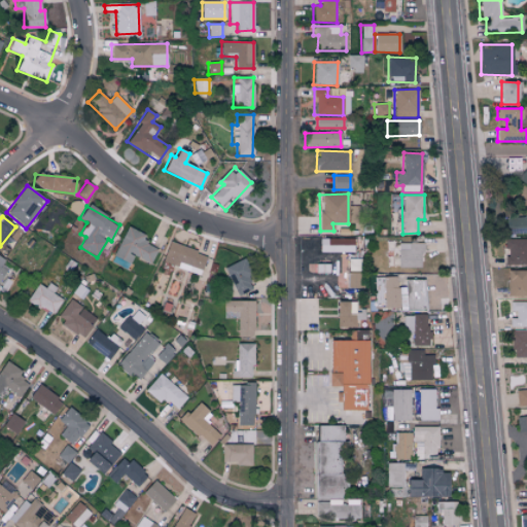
[(144,235),(127,226),(110,262),(127,270),(133,255),(150,264),(157,248),(141,241),(144,235)]
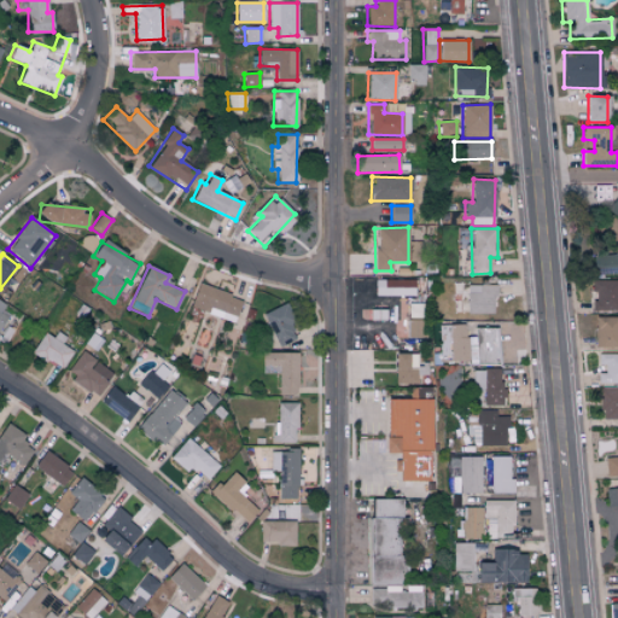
[(415,280),(374,279),(374,297),(414,297),(415,280)]
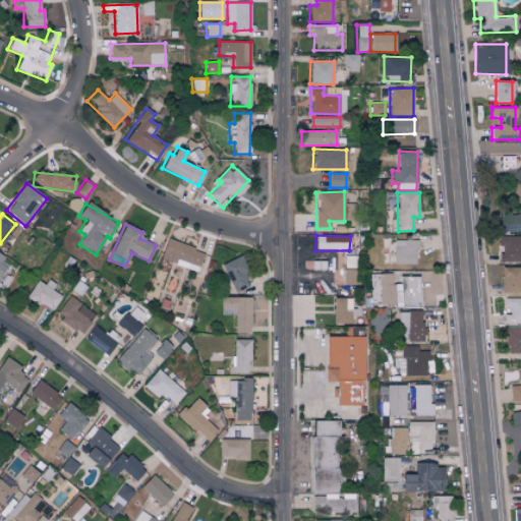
[(520,236),(500,236),(499,263),(520,263),(520,236)]
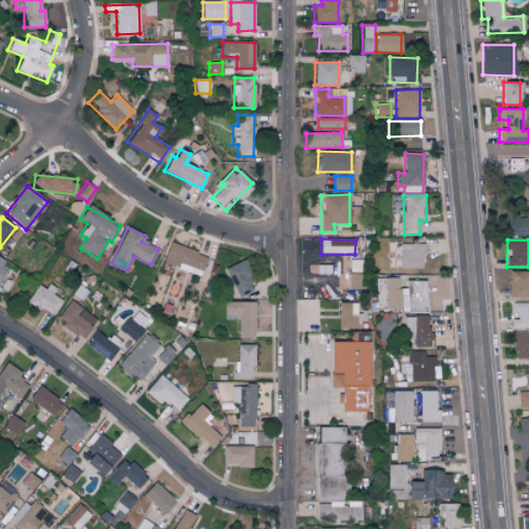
[(162,263),(200,276),(207,255),(168,244),(162,263)]
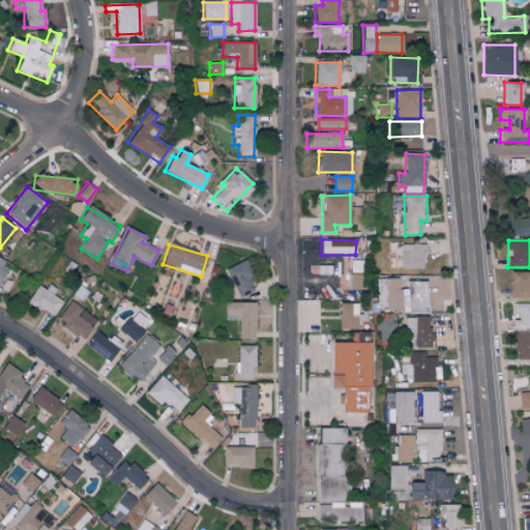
[(401,268),(424,268),(424,244),(401,244),(401,268)]
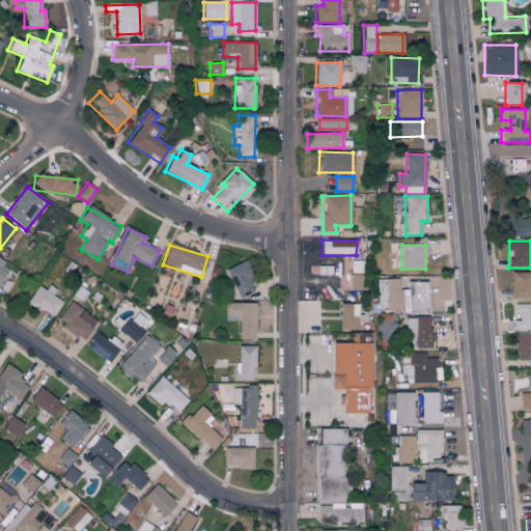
[(0,281),(8,263),(0,259),(0,281)]
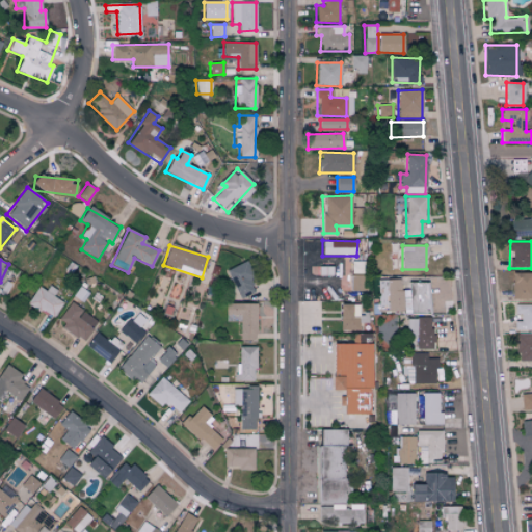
[(227,270),(239,299),(254,293),(249,285),(255,283),(245,261),(227,270)]
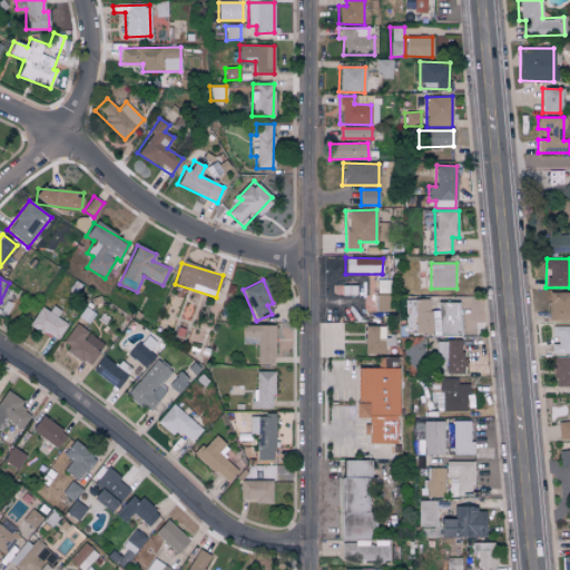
[(569,293),(549,292),(549,322),(569,322),(569,293)]
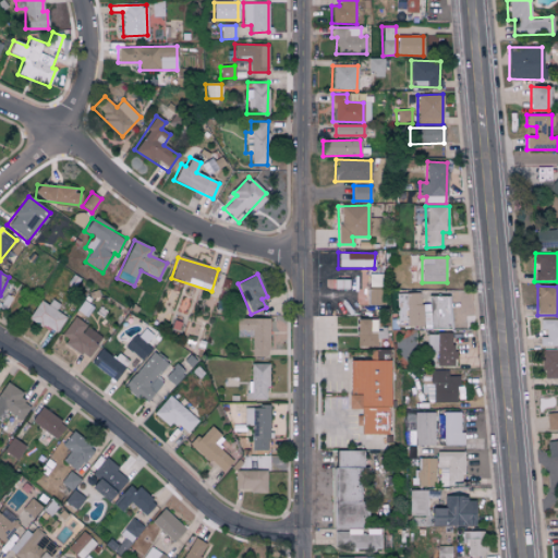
[(368,305),(384,305),(384,289),(367,289),(368,305)]
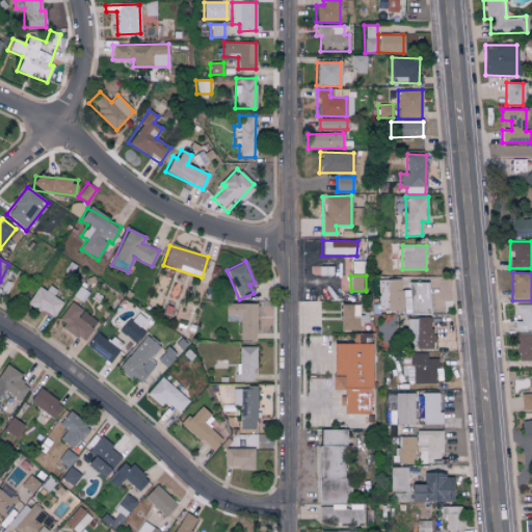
[(378,280),(379,302),(388,301),(388,312),(402,311),(403,314),(428,314),(427,282),(407,283),(407,290),(400,290),(400,280),(378,280)]
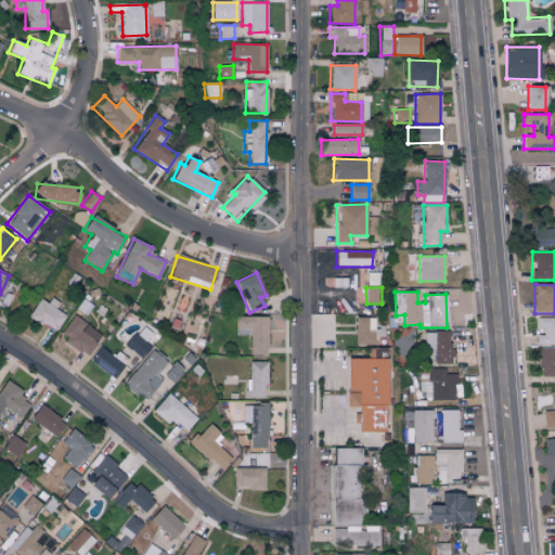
[(60,302),(51,298),(48,304),(38,298),(28,317),(55,332),(65,314),(55,309),(60,302)]
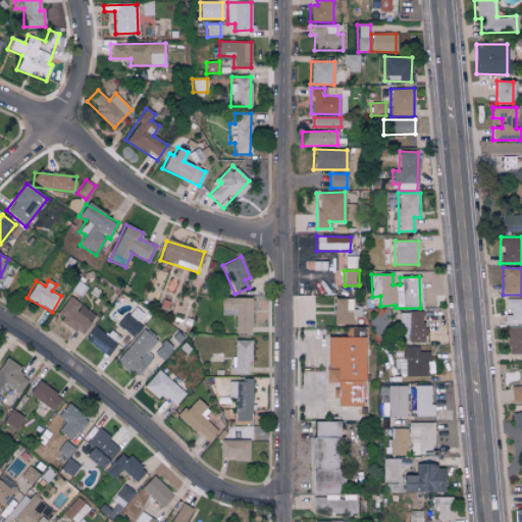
[(96,315),(68,296),(55,316),(82,334),(96,315)]
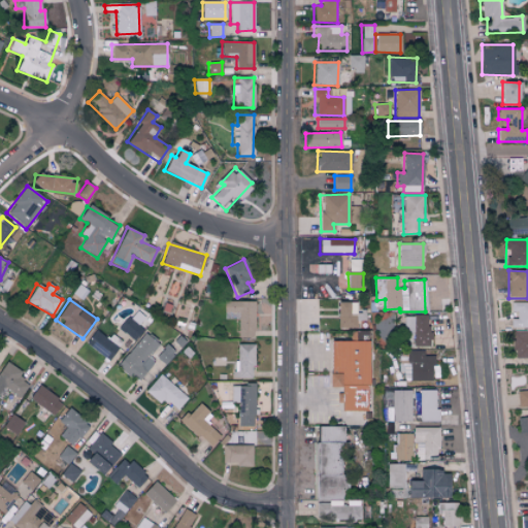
[(254,301),(224,301),(224,312),(237,312),(237,337),(254,337),(254,301)]
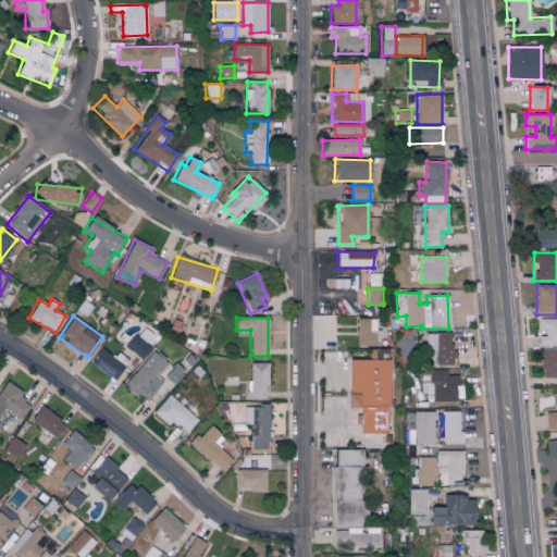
[(375,319),(356,319),(356,346),(375,346),(375,319)]
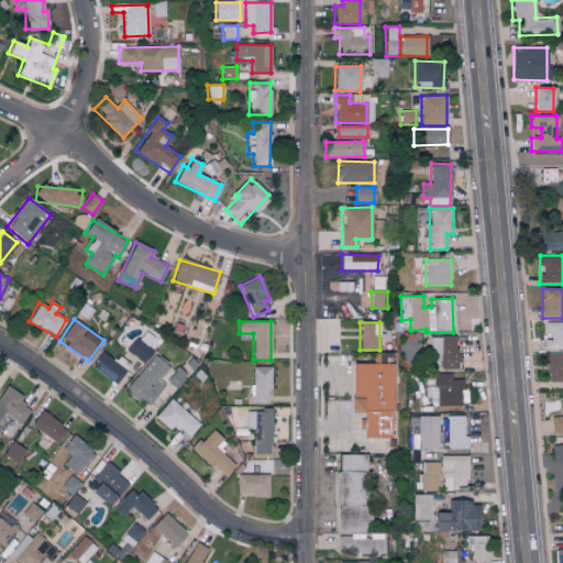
[(562,322),(544,322),(544,333),(547,333),(547,350),(562,349),(562,322)]
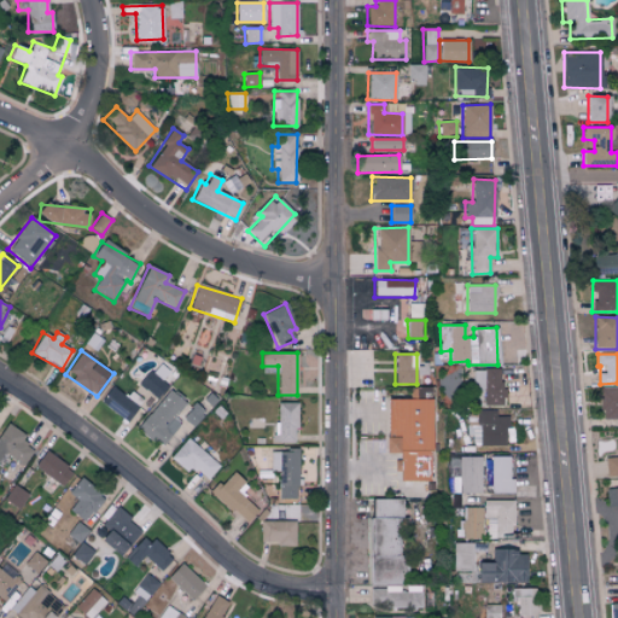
[(155,400),(174,378),(159,365),(151,373),(149,372),(138,383),(155,400)]
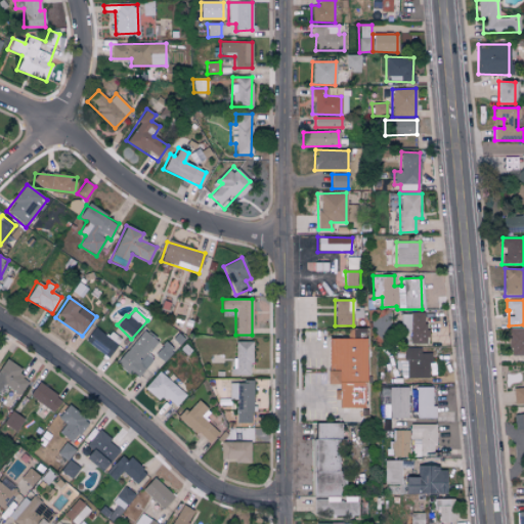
[(409,344),(425,344),(425,313),(400,313),(401,332),(409,332),(409,344)]
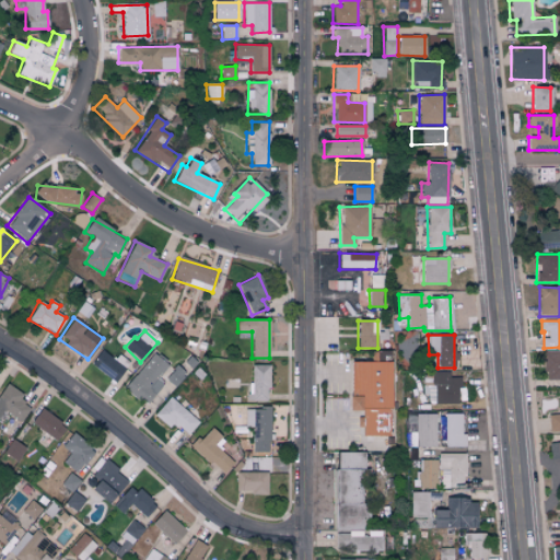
[(91,364),(115,383),(125,369),(101,350),(91,364)]
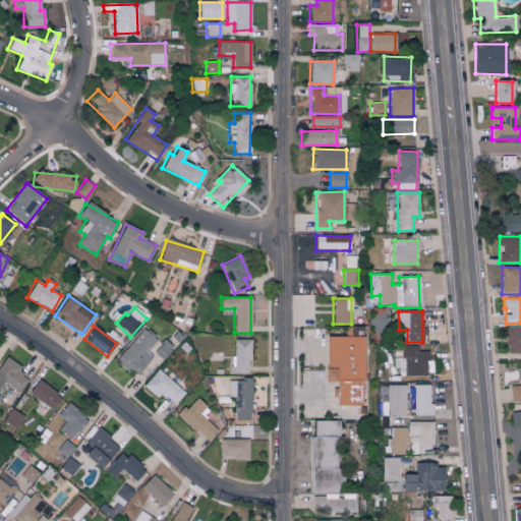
[(134,378),(152,358),(146,352),(156,341),(142,329),(115,360),(134,378)]
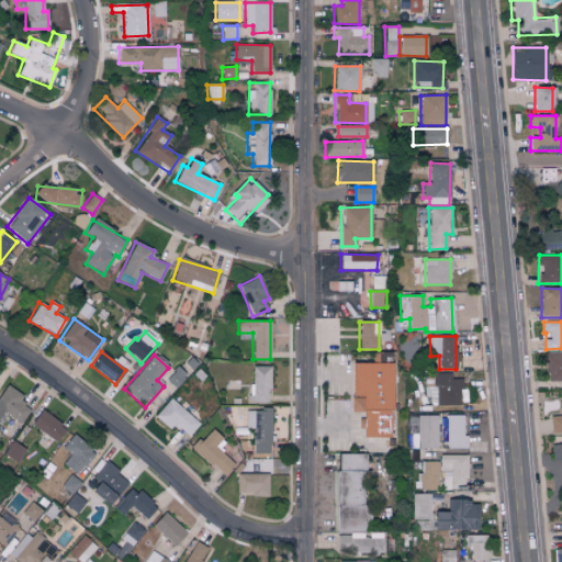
[(393,363),(351,363),(351,413),(363,413),(363,438),(393,438),(393,363)]
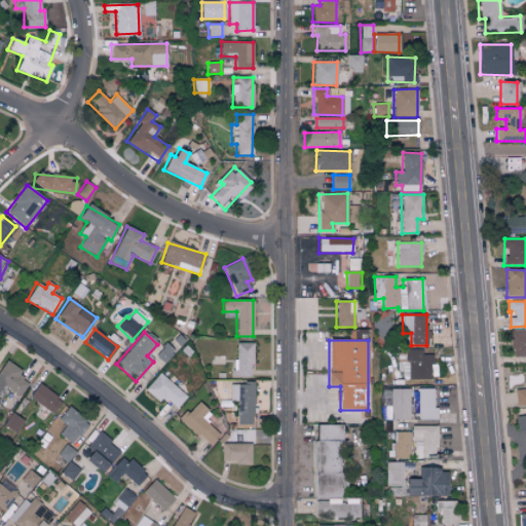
[(253,342),(234,342),(234,377),(252,377),(253,342)]
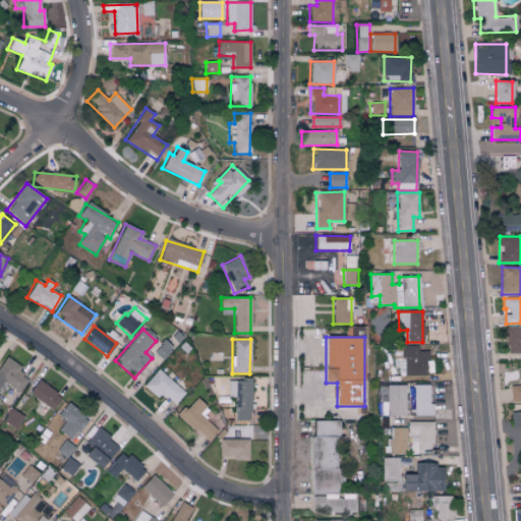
[(155,352),(162,359),(168,353),(160,346),(155,352)]
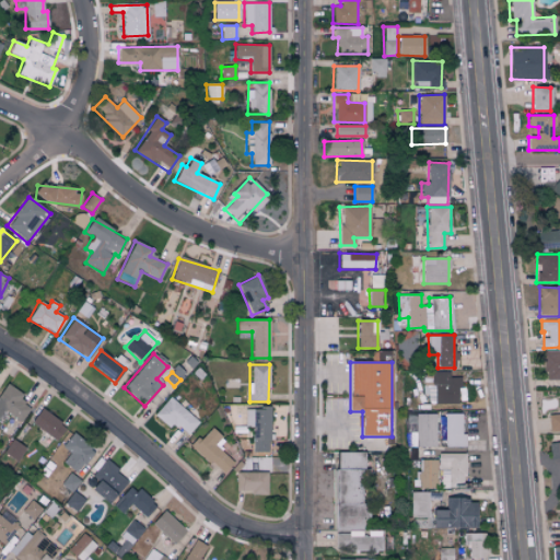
[(424,404),(459,404),(459,377),(450,377),(450,374),(424,373),(424,404)]
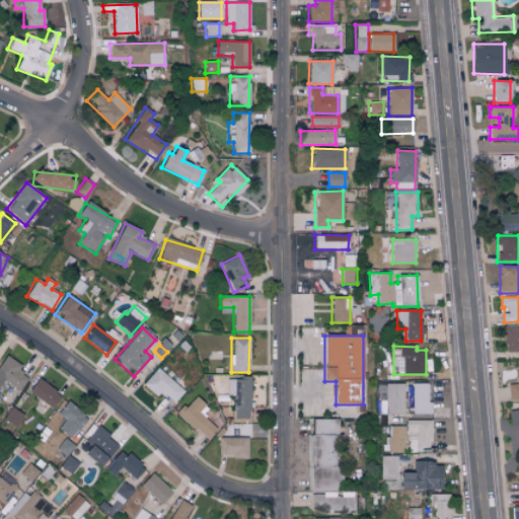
[(0,385),(3,380),(10,384),(1,400),(10,405),(28,371),(3,357),(0,362),(0,385)]
